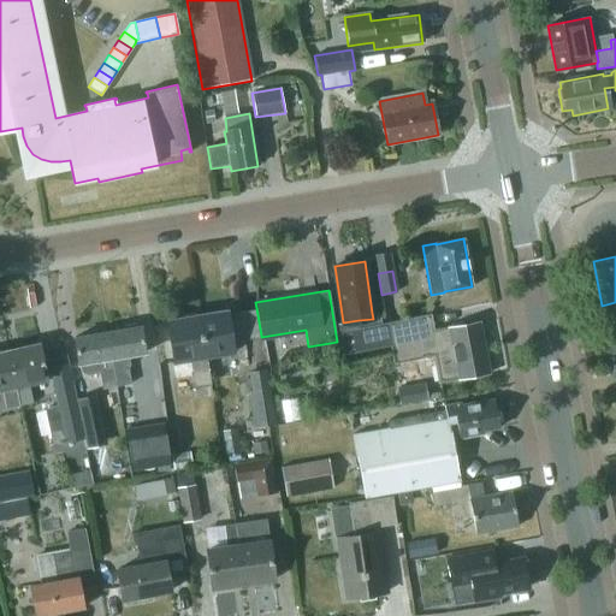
[(256,308),(227,313),(227,311),(199,315),(206,356),(234,351),(232,341),(261,336),(256,308)]
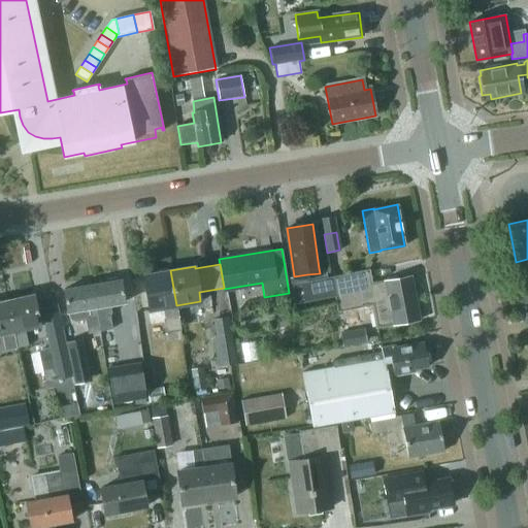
[(320,273),(307,274),(308,279),(327,276),(325,267),(319,268),(320,273)]
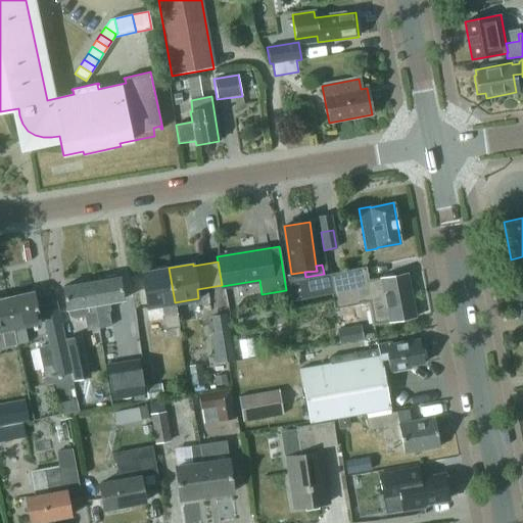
[(179,326),(175,302),(169,268),(167,269),(167,266),(153,268),(153,271),(142,273),(147,306),(162,304),(165,327),(179,326)]
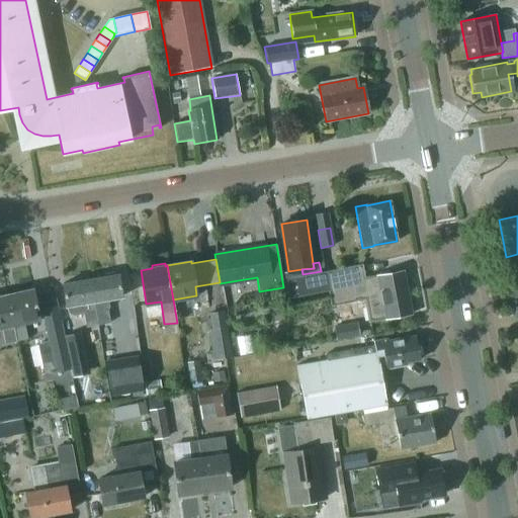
[(333,301),(354,297),(354,298),(364,296),(369,322),(410,314),(402,271),(364,278),(361,265),(286,280),(290,299),(331,290),(333,301)]
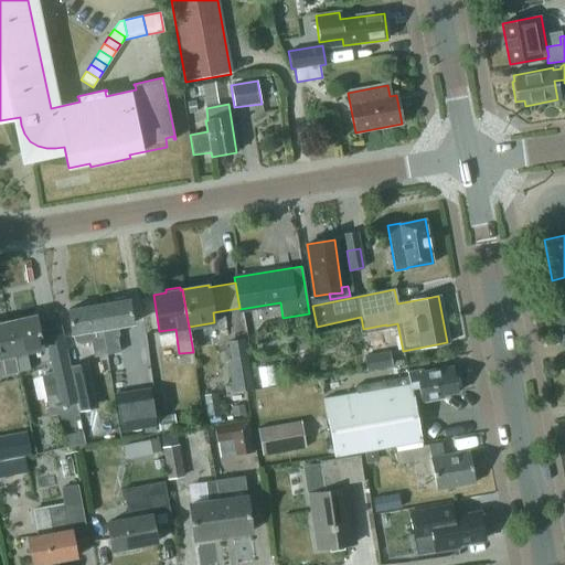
[(128,299),(126,300),(125,297),(114,299),(114,301),(98,305),(106,354),(120,352),(117,336),(119,334),(117,327),(132,324),(128,299)]
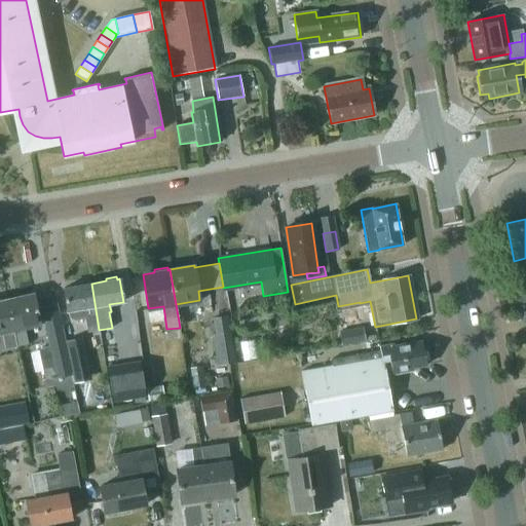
[(68,311),(69,316),(71,320),(74,321),(81,320),(83,317),(84,316),(86,332),(99,330),(91,284),(63,289),(67,311),(68,311)]
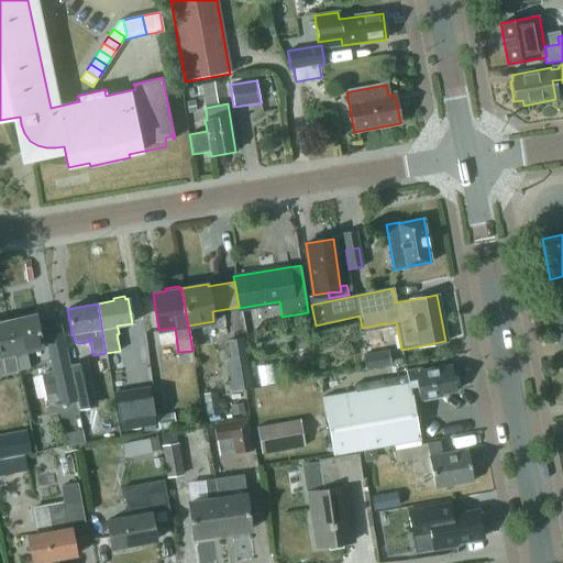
[(34,315),(7,321),(13,353),(18,372),(31,368),(26,351),(42,346),(37,326),(34,315)]
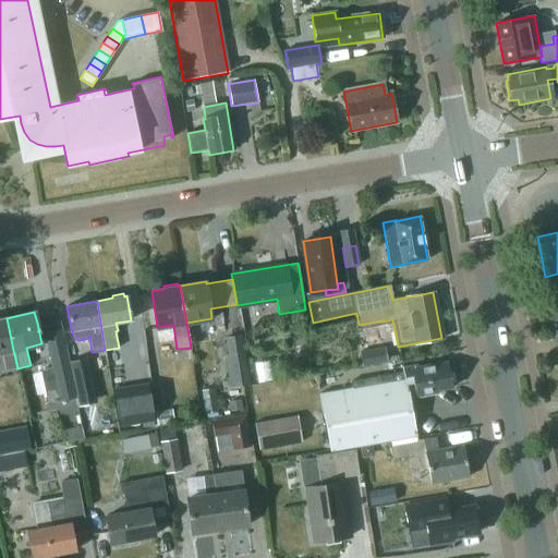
[(7,318),(0,319),(0,353),(2,353),(5,371),(17,368),(13,350),(7,318)]
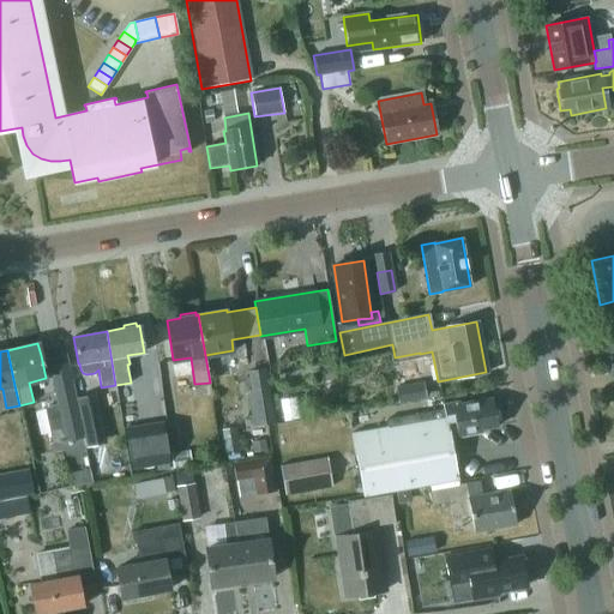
[(247,393),(252,427),(272,425),(264,371),(247,373),(251,393),(247,393)]
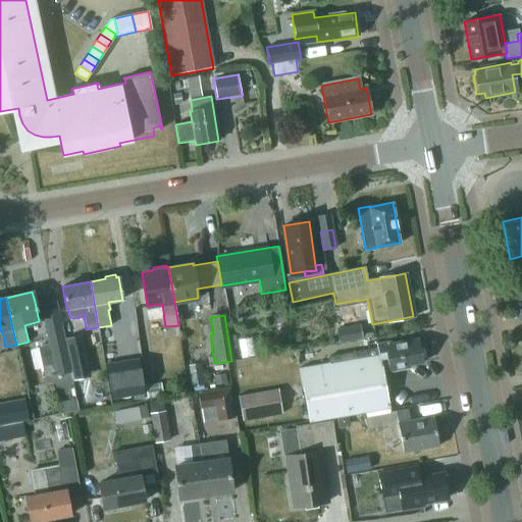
[(58,316),(44,319),(56,375),(70,372),(58,316)]
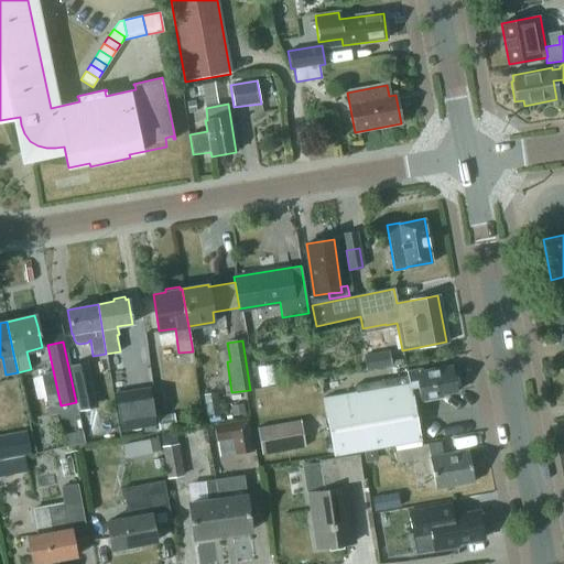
[(388,351),(379,353),(381,366),(390,364),(388,351)]
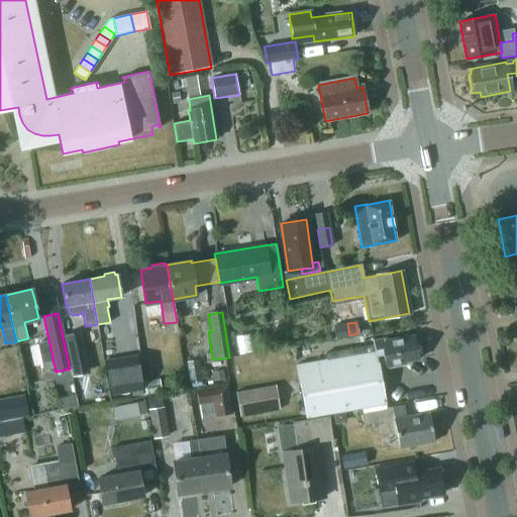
[(64,335),(73,376),(90,373),(81,331),(64,335)]
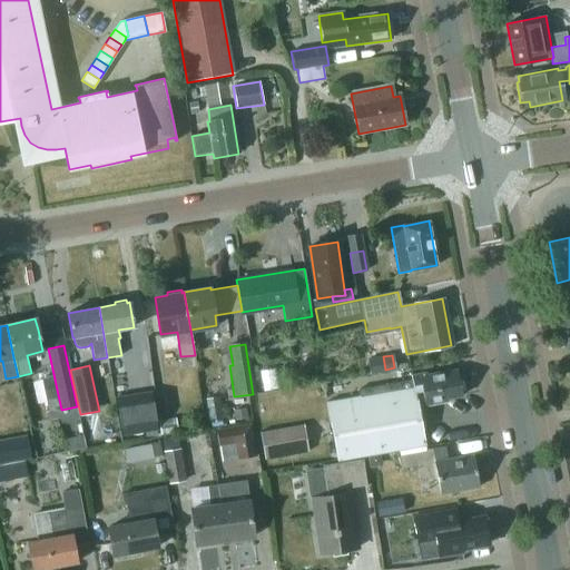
[(326,402),(336,459),(424,443),(416,399),(424,397),(425,405),(446,401),(446,399),(461,395),(457,371),(428,375),(426,374),(412,376),(412,380),(359,390),(360,396),(326,402)]
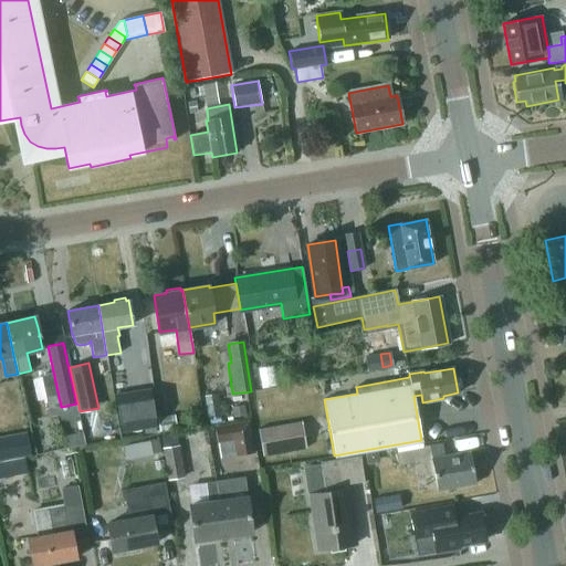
[(150,389),(115,395),(121,431),(156,426),(150,389)]
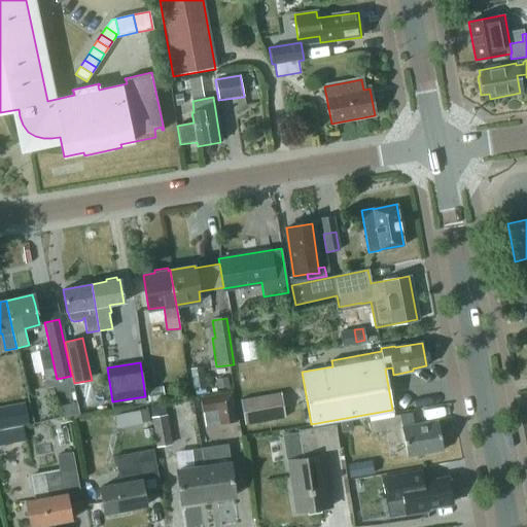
[(236,423),(231,392),(201,397),(204,414),(217,411),(220,425),(236,423)]
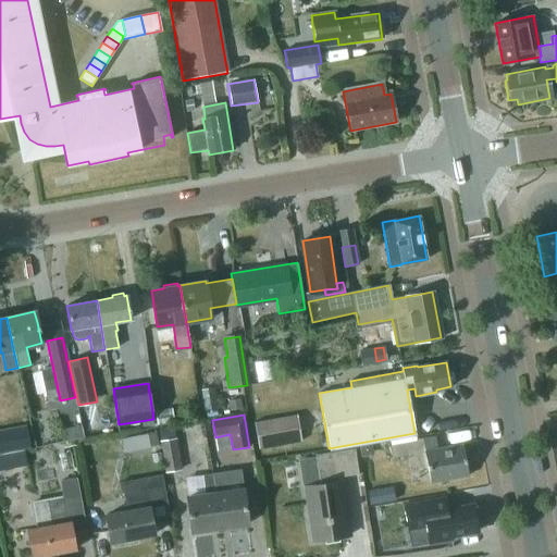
[(254,422),(259,449),(301,442),(296,415),(254,422)]
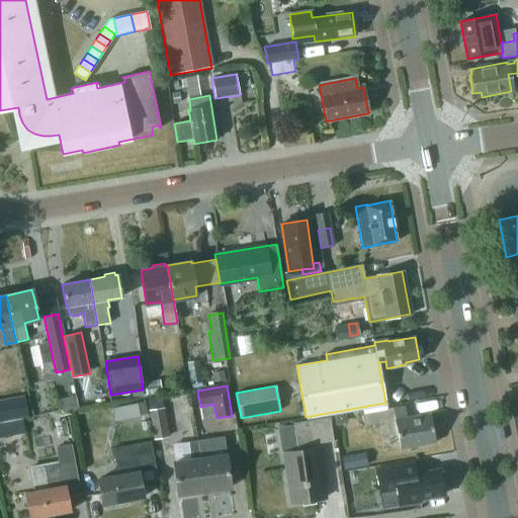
[(397,433),(400,447),(434,441),(429,412),(389,419),(386,408),(363,412),(365,425),(378,423),(380,436),(397,433)]
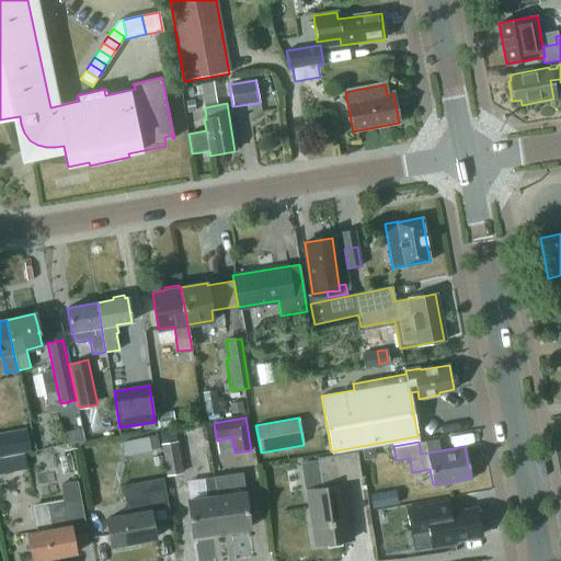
[(183,473),(178,444),(162,446),(168,477),(183,473)]
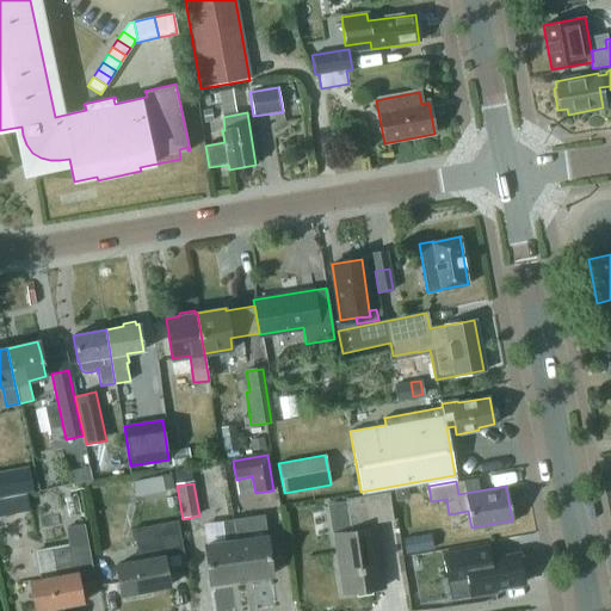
[(346,499),(351,530),(334,532),(344,593),(383,587),(375,526),(372,526),(372,525),(393,522),(389,493),(346,499)]
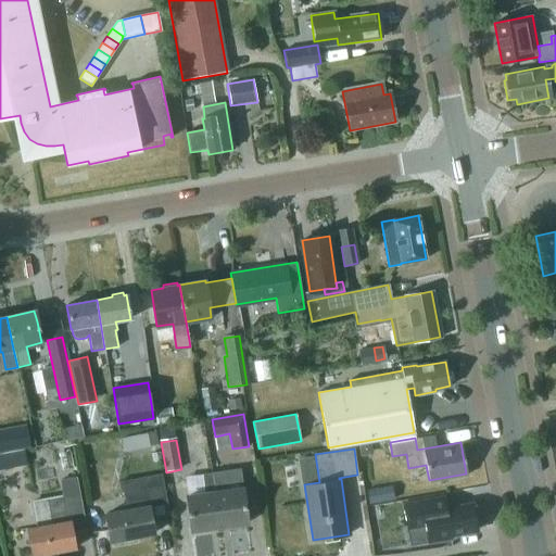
[(224,491),(222,471),(212,472),(218,527),(247,523),(242,489),(224,491)]
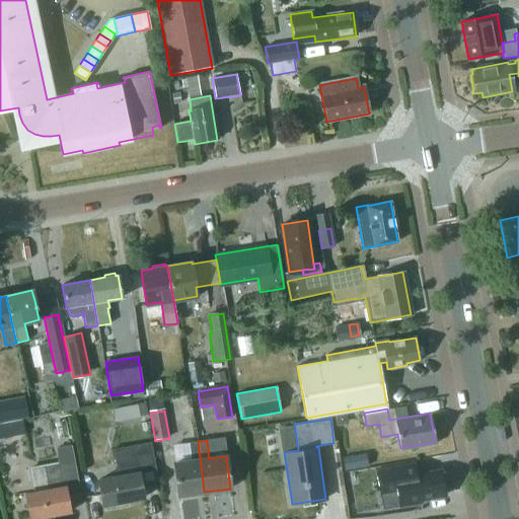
[(96,478),(101,504),(142,496),(137,472),(154,468),(149,441),(112,449),(117,474),(96,478)]
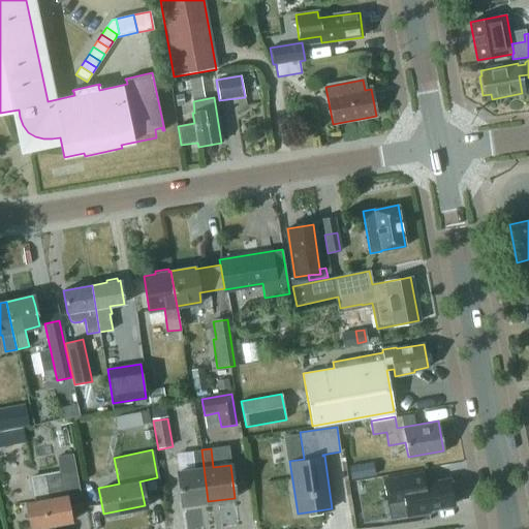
[(208,501),(201,449),(192,450),(194,469),(177,471),(181,505),(208,501)]
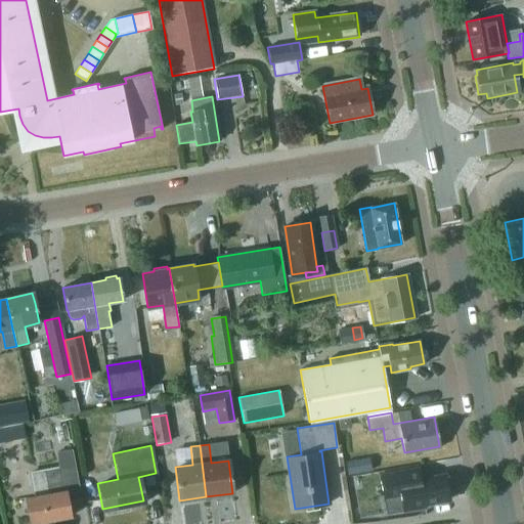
[(59,468),(29,473),(33,496),(25,497),(29,522),(69,515),(64,491),(79,489),(72,449),(56,452),(59,468)]
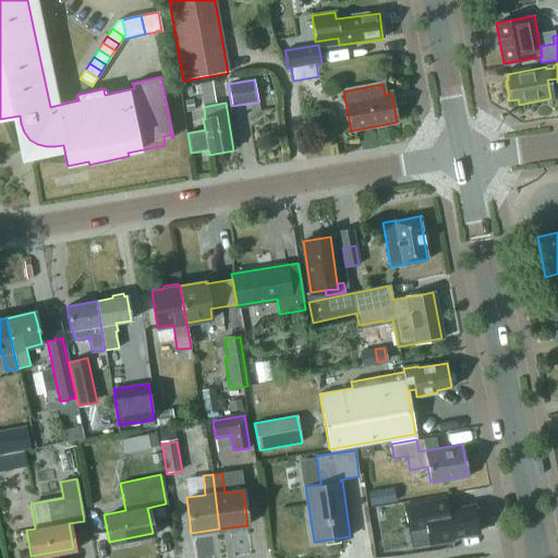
[(446,497),(403,505),(408,529),(415,526),(419,545),(452,540),(452,536),(478,531),(475,506),(448,510),(446,497)]
